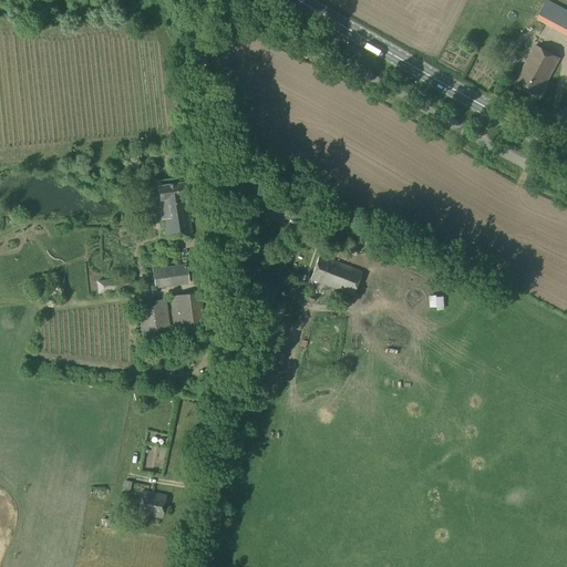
[(546,0),(536,20),(543,23),(554,3),(546,0)]
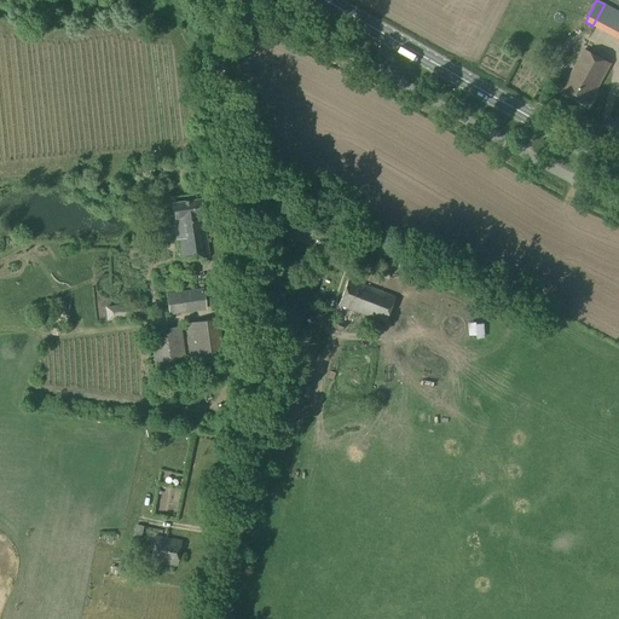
[(589,106),(612,64),(585,50),(562,92),(589,106)]
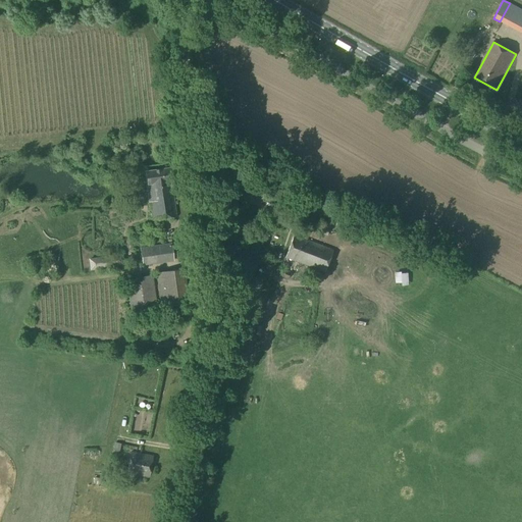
[(521,118),(521,100),(513,114),(521,118)]
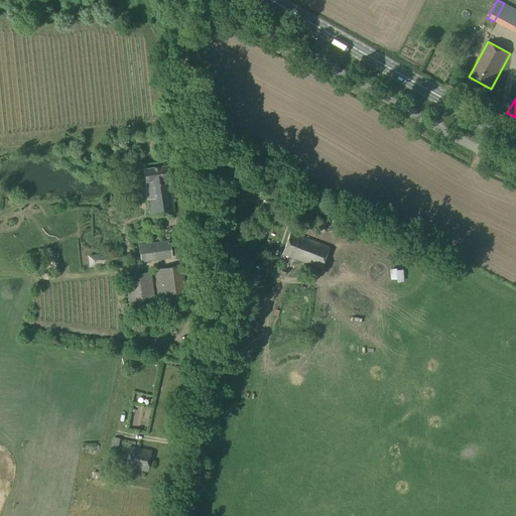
[(151,218),(175,215),(168,165),(144,169),(151,218)]
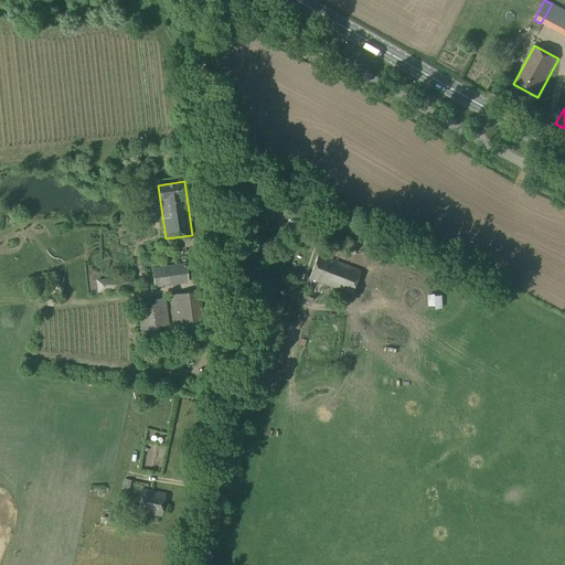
[(351,295),(361,270),(319,255),(309,278),(351,295)]
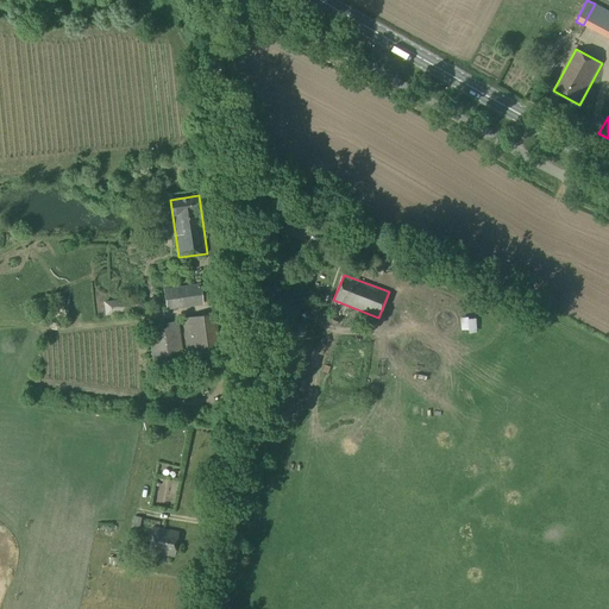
[(167,311),(202,306),(199,284),(164,289),(167,311)]
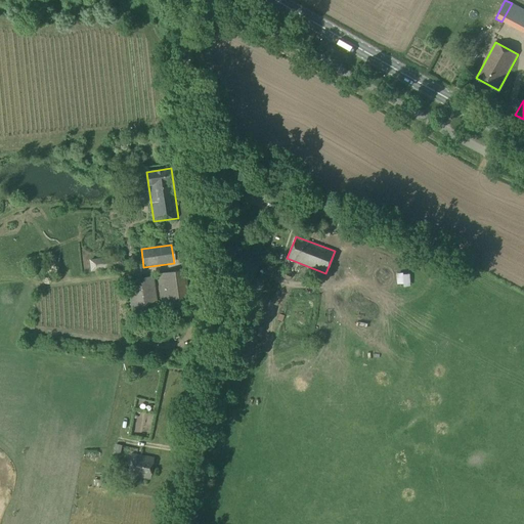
[(107,266),(119,264),(118,255),(105,257),(107,266)]
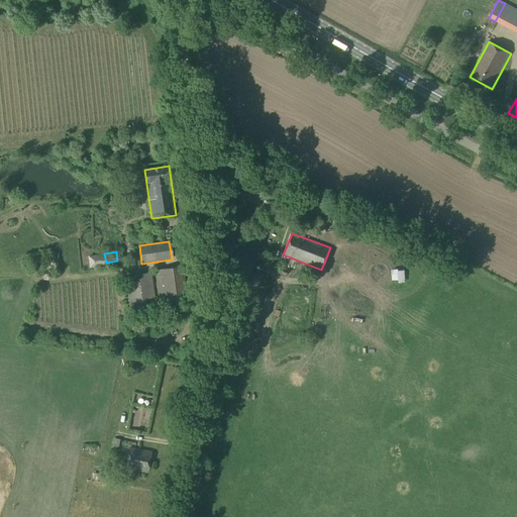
[(160,303),(186,299),(182,267),(156,271),(160,303)]
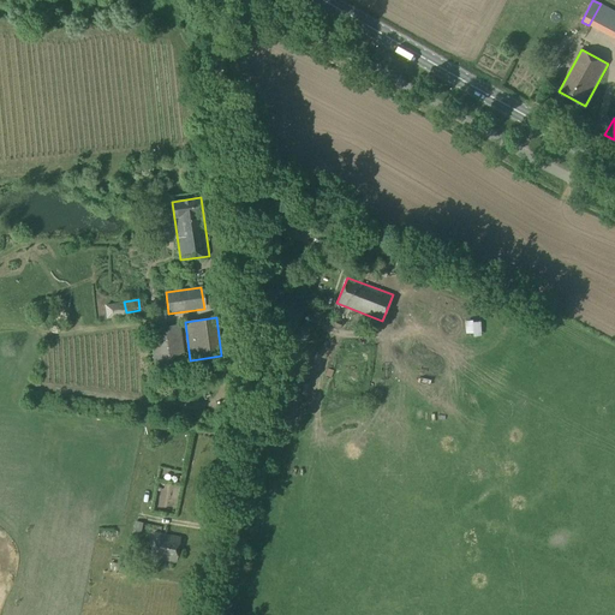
[(484,318),(469,317),(469,334),(484,334),(484,318)]
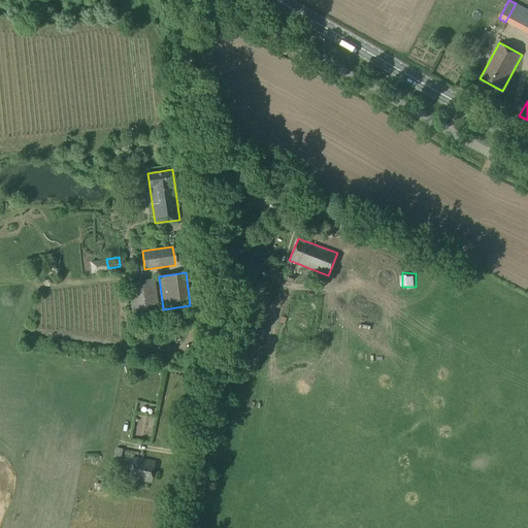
[(292,283),(294,276),(287,273),(284,279),(292,283)]
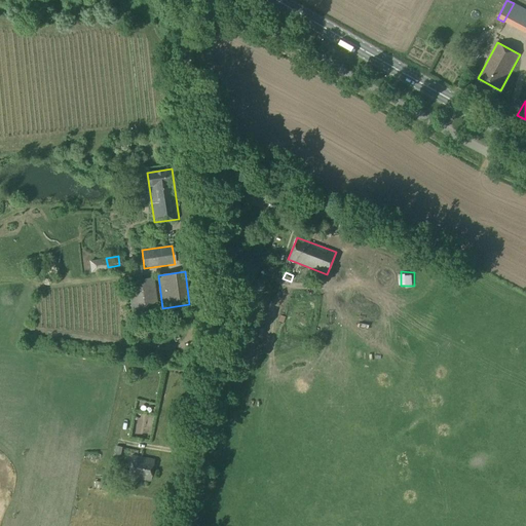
[(133,322),(159,318),(154,277),(127,280),(133,322)]
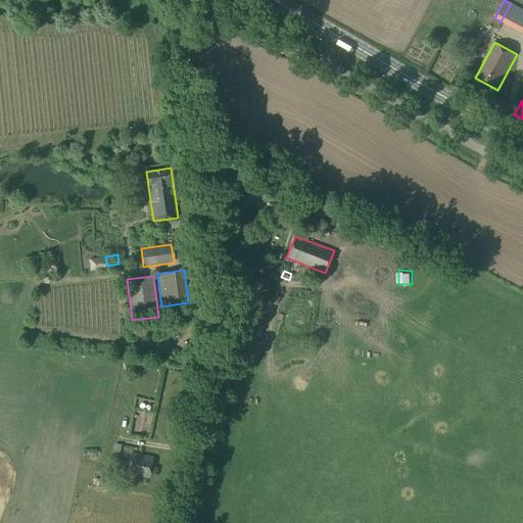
[(190,310),(191,305),(186,304),(186,308),(172,305),(169,319),(188,323),(191,310),(190,310)]
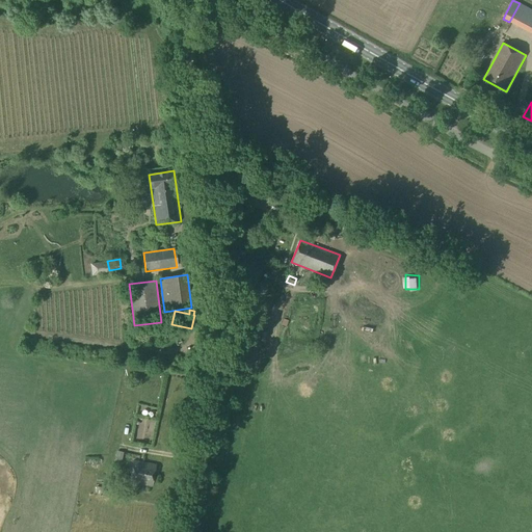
[(152,486),(156,464),(133,461),(130,483),(152,486)]
